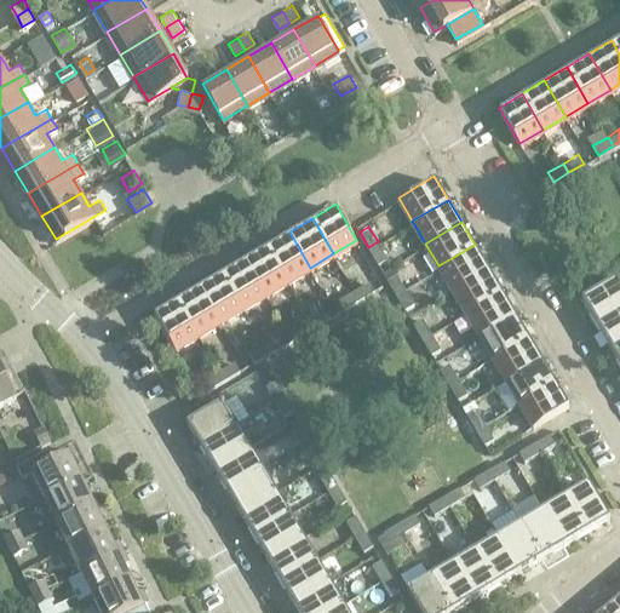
[(310,268),(290,231),(267,245),(288,281),(310,268)]
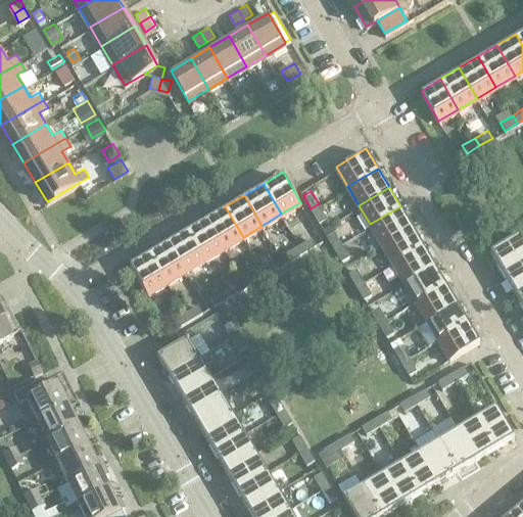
[(326,217),(319,203),(311,208),(319,221),(326,217)]
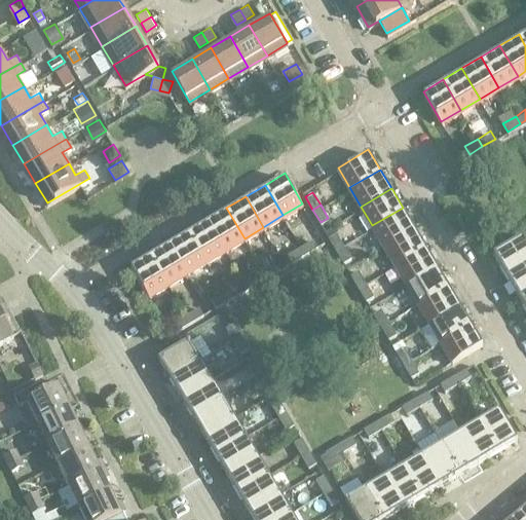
[(245,238),(226,208),(208,219),(225,250),(245,238)]
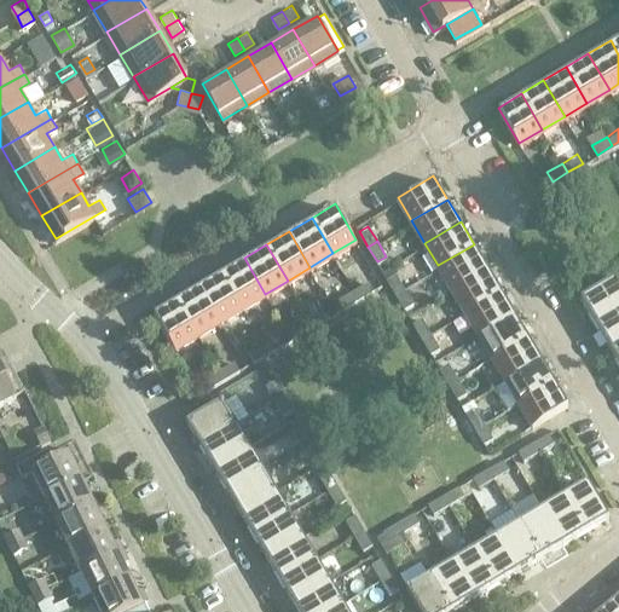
[(487,266),(474,244),(438,265),(451,288),(487,266)]
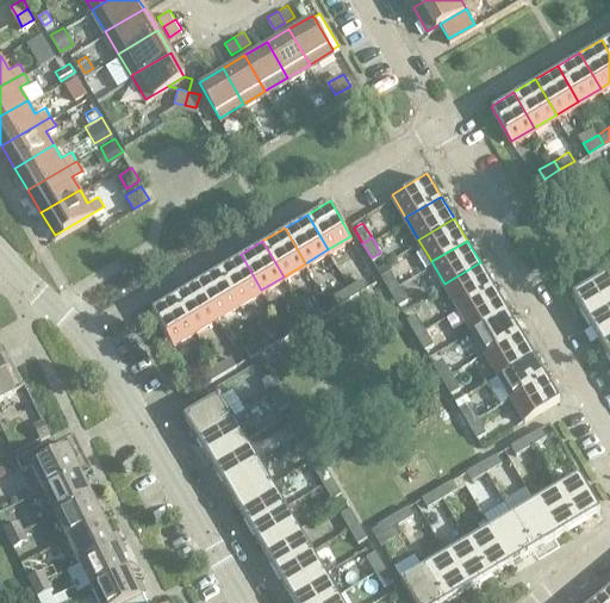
[(261,290),(241,254),(218,267),(240,303),(261,290)]
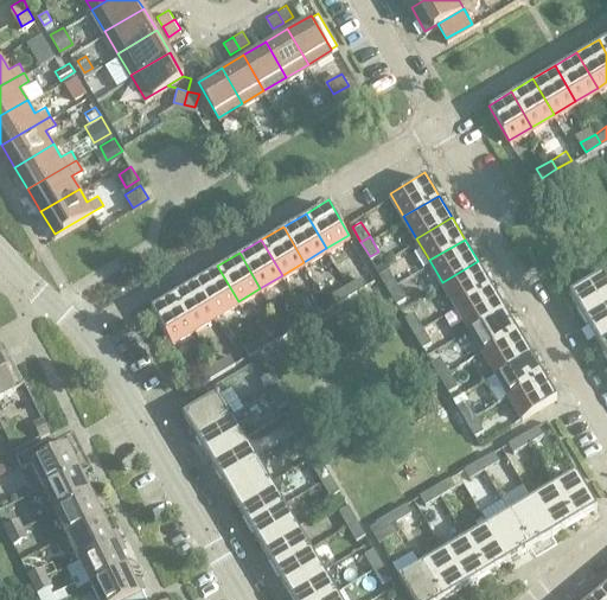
[(491,283),(478,261),(442,282),(455,305),(491,283)]
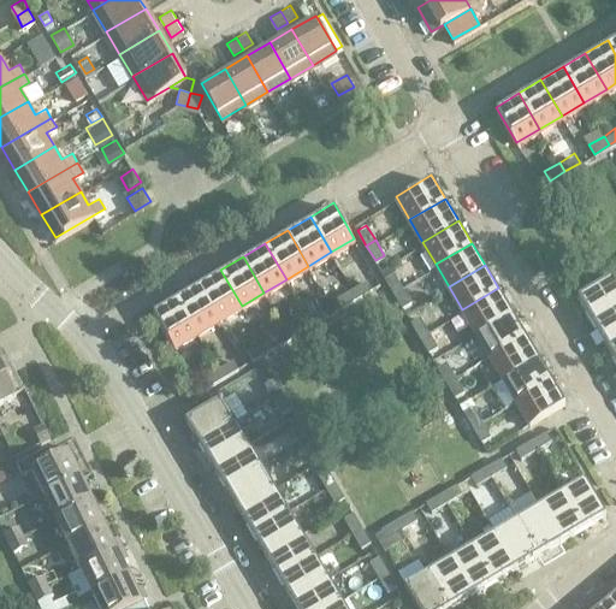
[(242,306),(220,270),(199,283),(219,319),(242,306)]
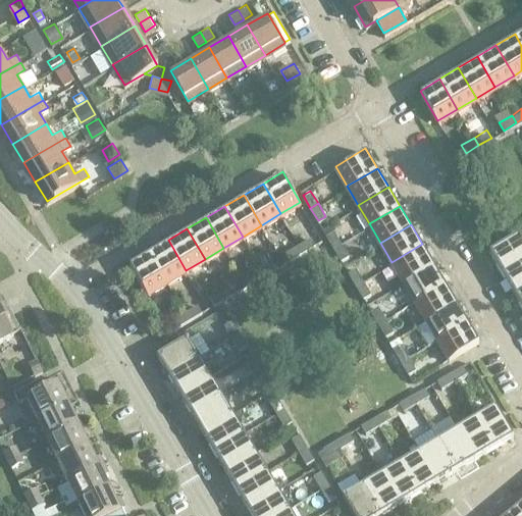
[(332,228),(325,233),(332,246),(341,241),(332,228)]
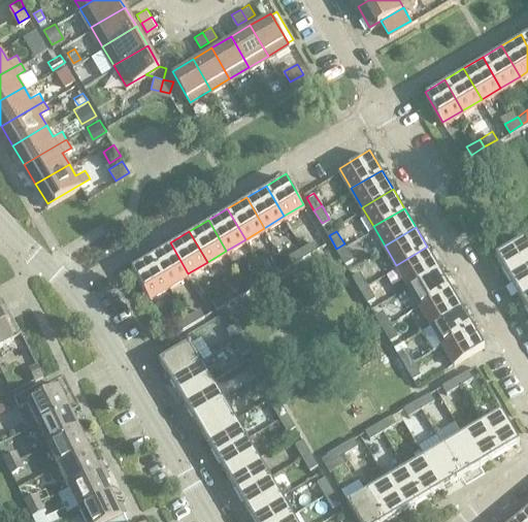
[(527,258),(527,237),(525,233),(495,252),(506,271),(527,258)]
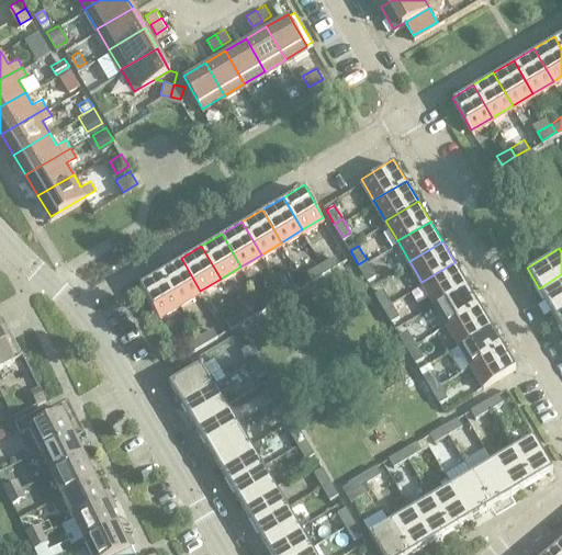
[(334,252),(321,261),(325,269),(339,261),(334,252)]
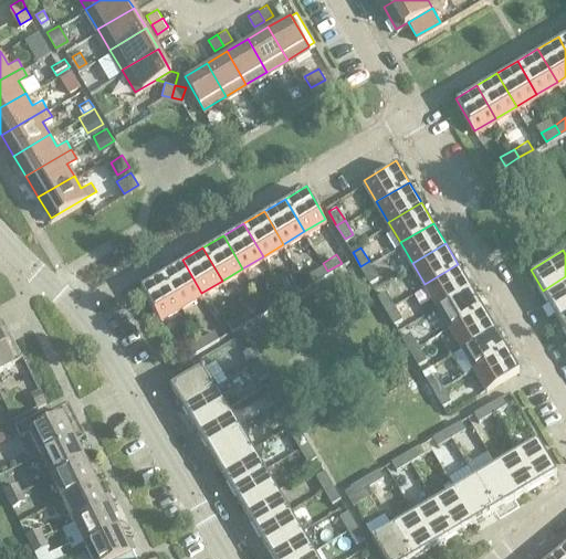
[(201,293),(182,260),(161,272),(181,305),(201,293)]
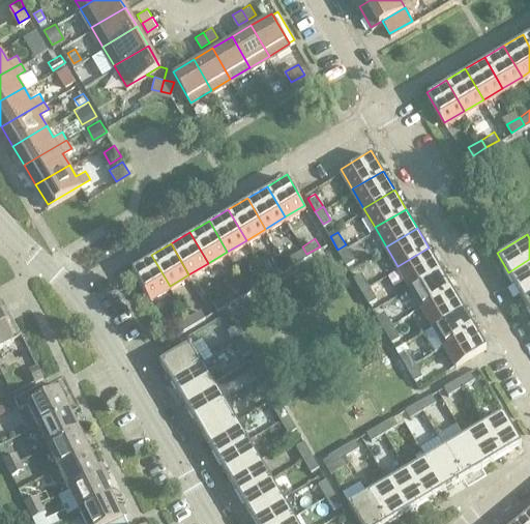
[(353,258),(346,244),(337,250),(346,262),(353,258)]
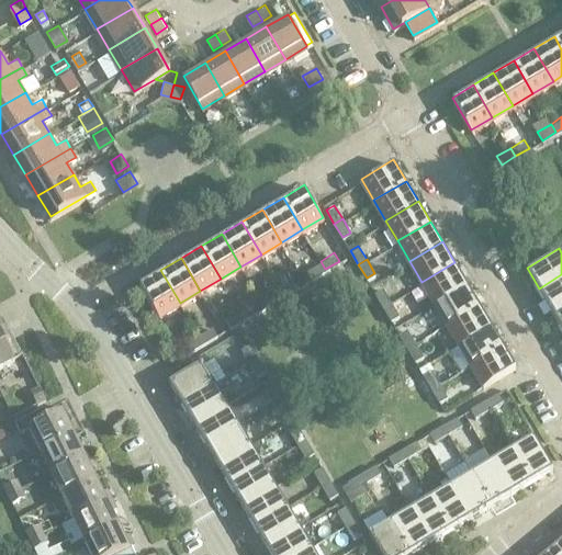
[(325,269),(321,261),(306,269),(312,278),(325,269)]
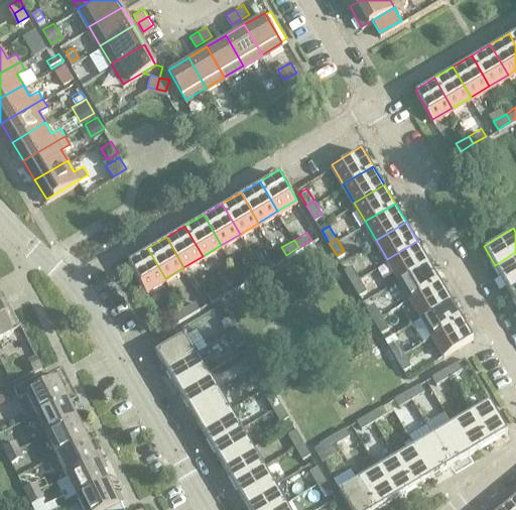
[(428,260),(417,241),(387,259),(398,277),(428,260)]
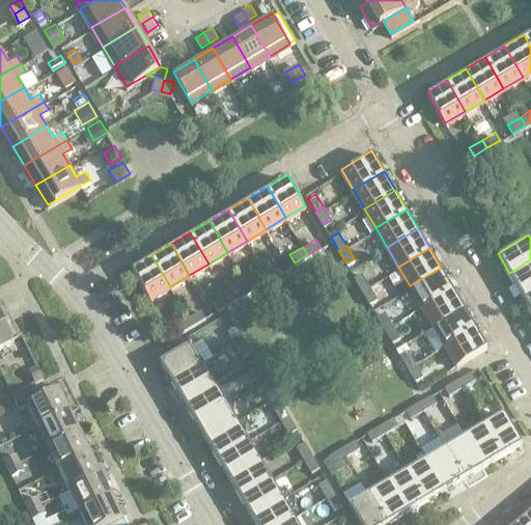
[(170,286),(151,255),(132,267),(150,298),(170,286)]
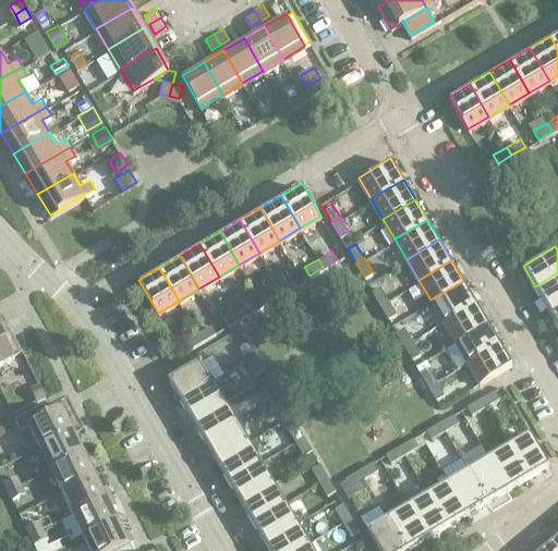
[(557,300),(557,272),(535,286),(547,307),(557,300)]
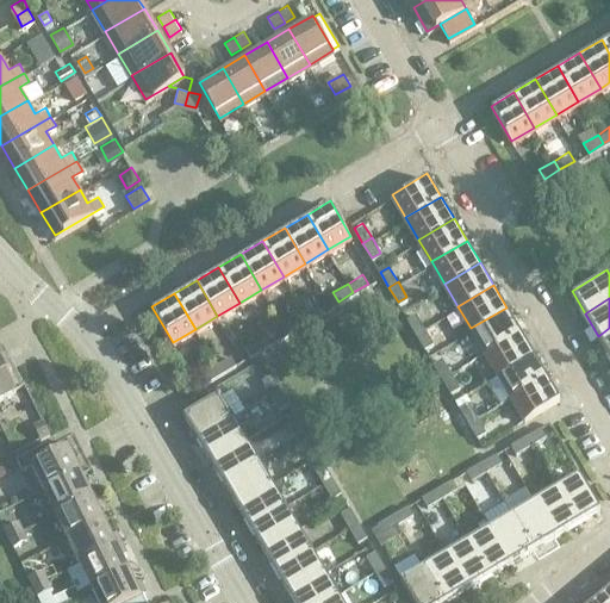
[(318,300),(304,310),(309,318),(324,310),(318,300)]
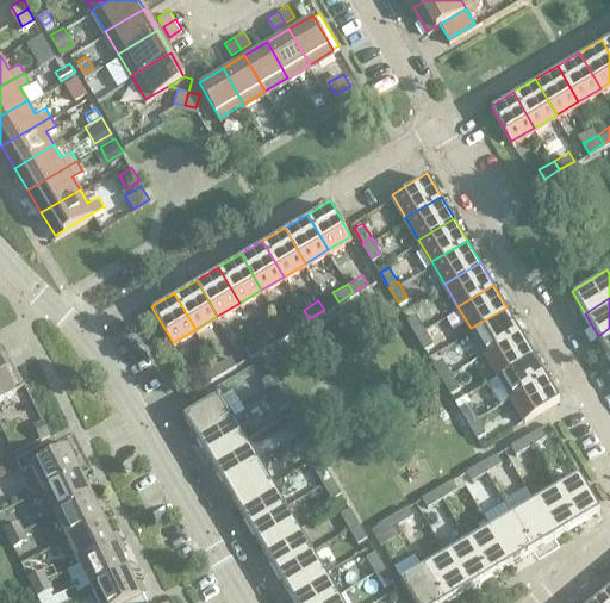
[(520,329),(506,308),(471,328),(484,350),(520,329)]
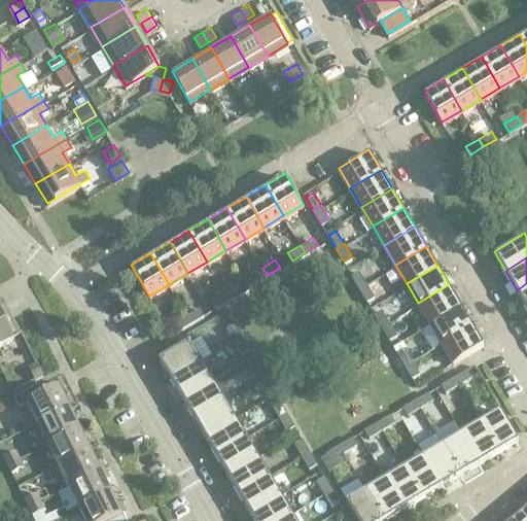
[(267,275),(262,268),(249,275),(254,283),(267,275)]
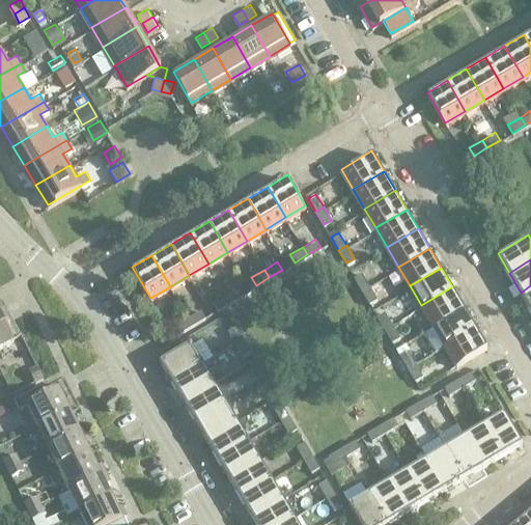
[(361,271),(354,275),(361,288),(369,283),(361,271)]
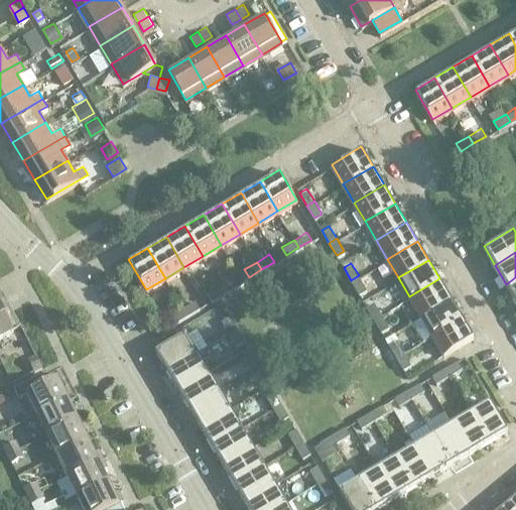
[(366,288),(359,275),(351,280),(359,292),(366,288)]
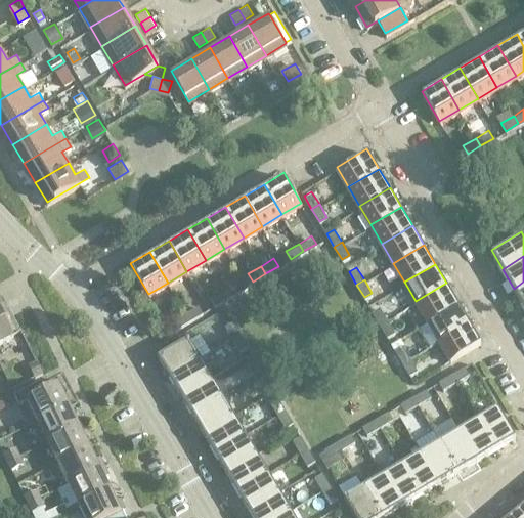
[(235,281),(223,289),(227,297),(241,289),(235,281)]
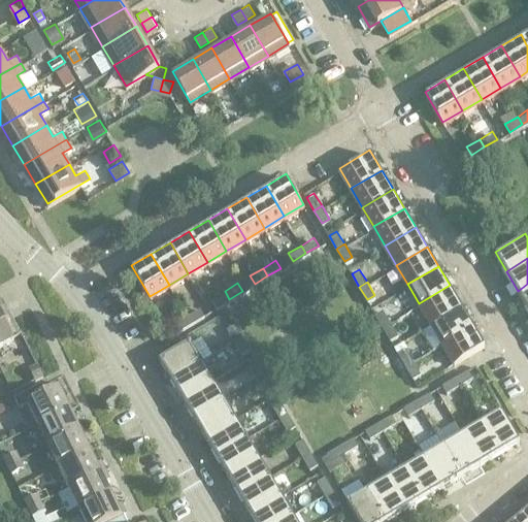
[(527,284),(518,291),(527,307),(527,284)]
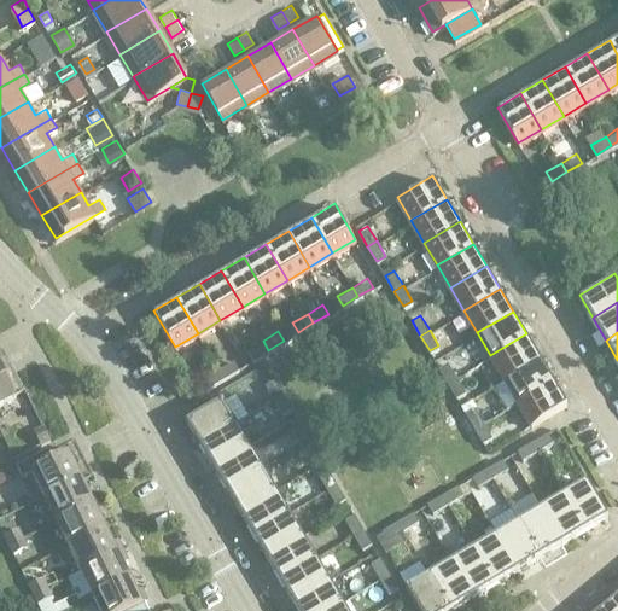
[(540,356),(526,333),(490,355),(503,377),(540,356)]
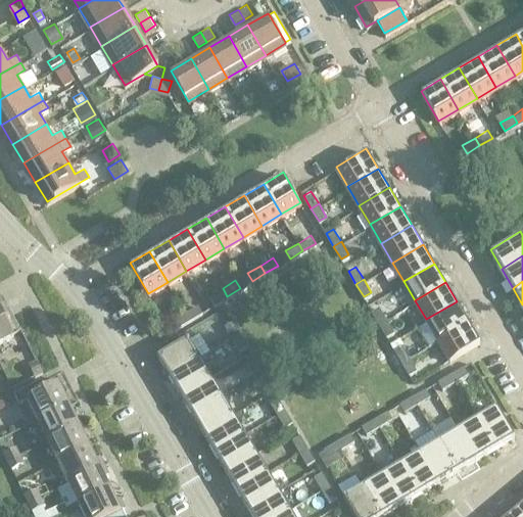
[(227,296),(223,288),(209,295),(215,303),(227,296)]
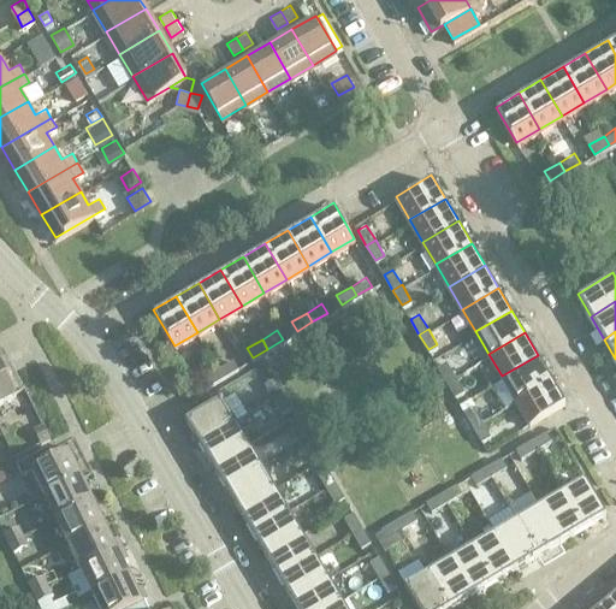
[(4,354),(0,355),(0,400),(16,392),(5,372),(11,368),(4,354)]
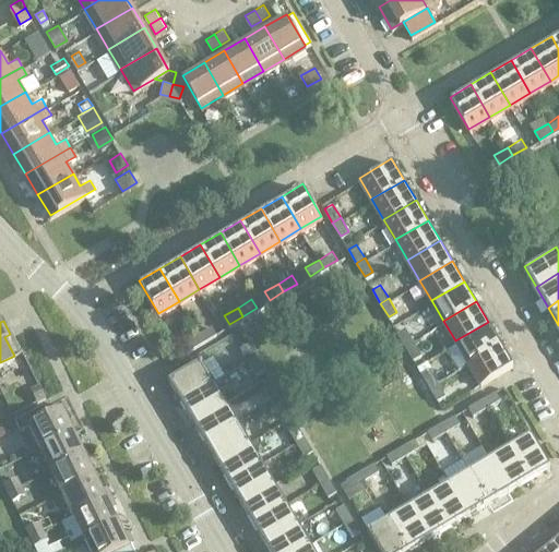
[(500,342),(488,322),(455,340),(467,361),(500,342)]
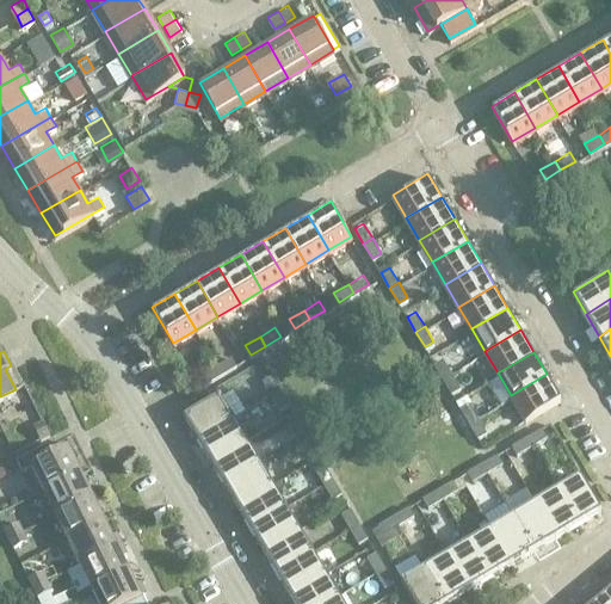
[(230,353),(216,363),(221,373),(236,363),(230,353)]
